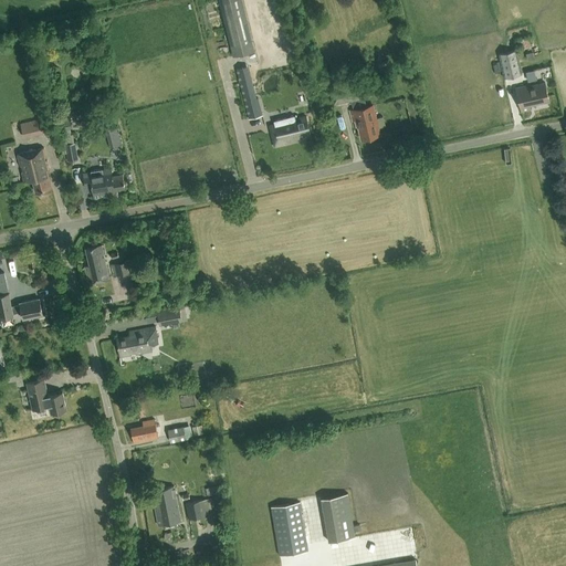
[(242,0),(219,0),(220,1),(231,48),(233,56),(255,51),(253,42),(242,0)]
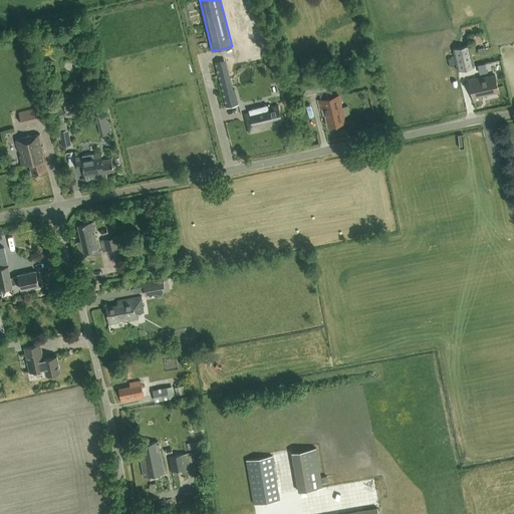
[(474,67),(469,46),(453,49),(458,71),(474,67)]
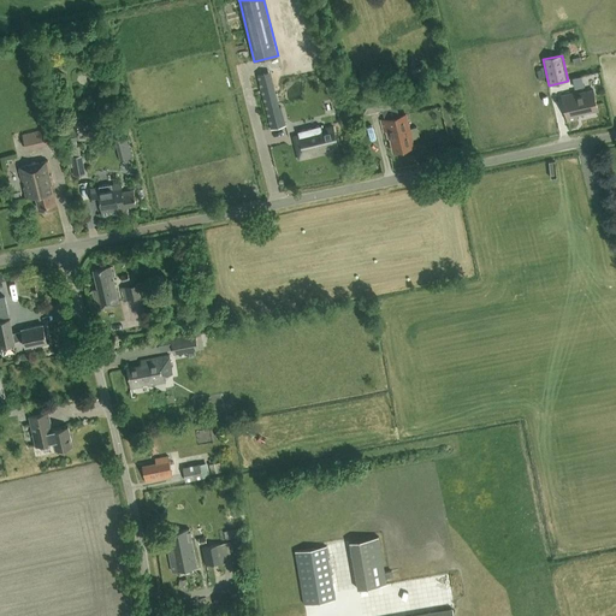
[(286,125),(284,117),(282,106),(278,107),(271,72),(258,76),(271,130),(286,125)]
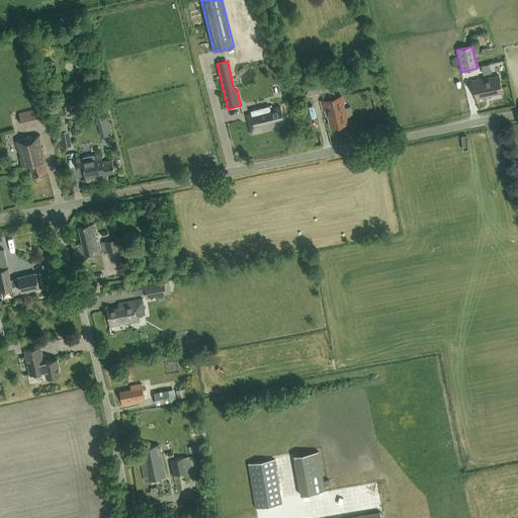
[(491,72),(490,63),(482,65),(483,67),(484,73),(484,74),(485,74),(490,72),(491,72)]
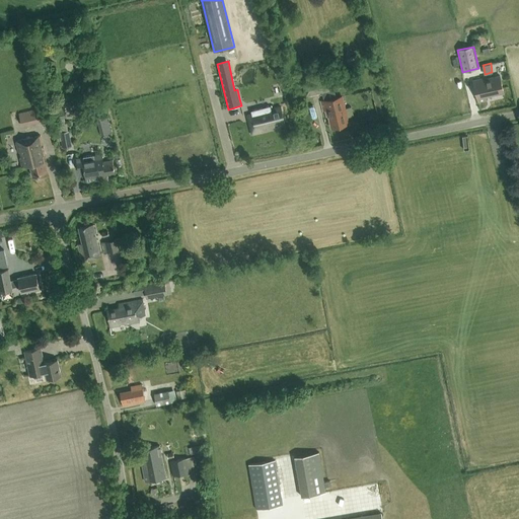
[(350,125),(343,96),(336,97),(335,90),(336,89),(332,76),(303,82),(306,95),(320,92),(321,92),(323,100),(320,101),(322,113),(325,112),(326,118),(327,117),(330,129),(350,125)]
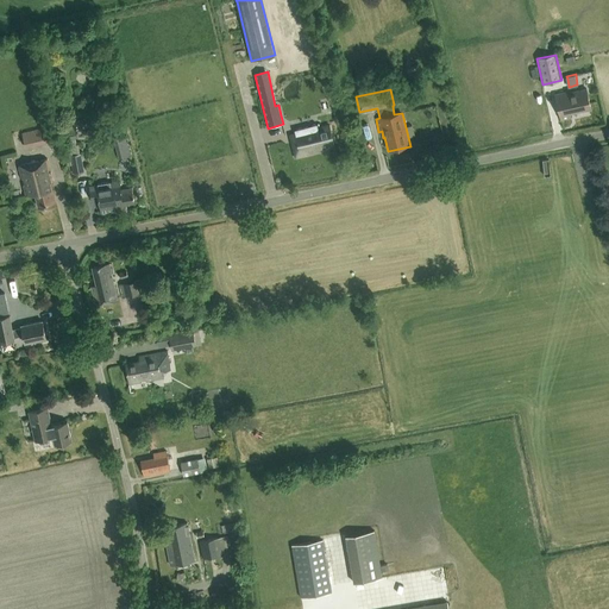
[(577,89),(570,92),(554,94),(560,120),(571,118),(570,113),(590,108),(586,89),(577,90),(577,89)]
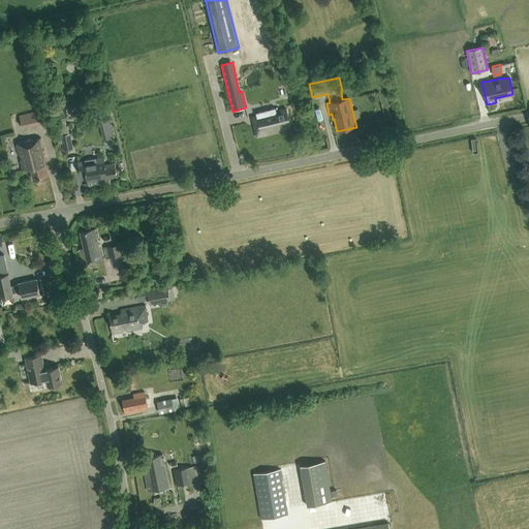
[(285,125),(290,124),(286,109),(252,118),(257,136),(286,129),(285,125)]
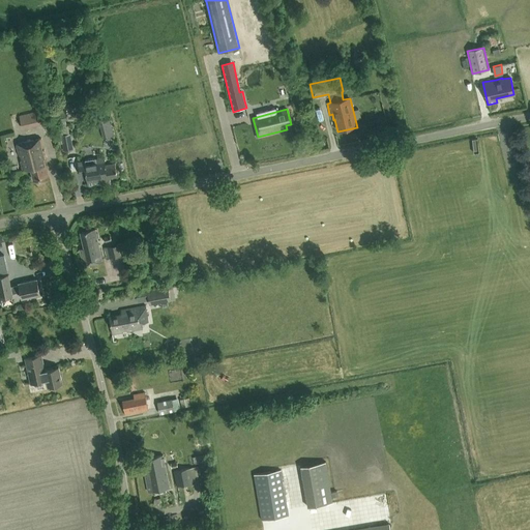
[(27,114),(30,127),(40,125),(40,124),(47,123),(43,110),(27,114)]
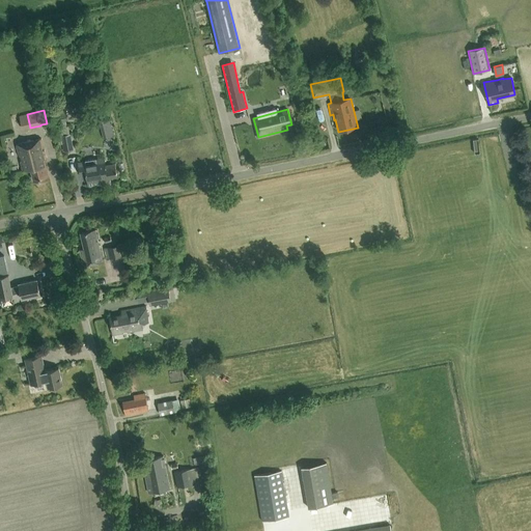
[(60,122),(70,119),(66,111),(58,113),(60,122)]
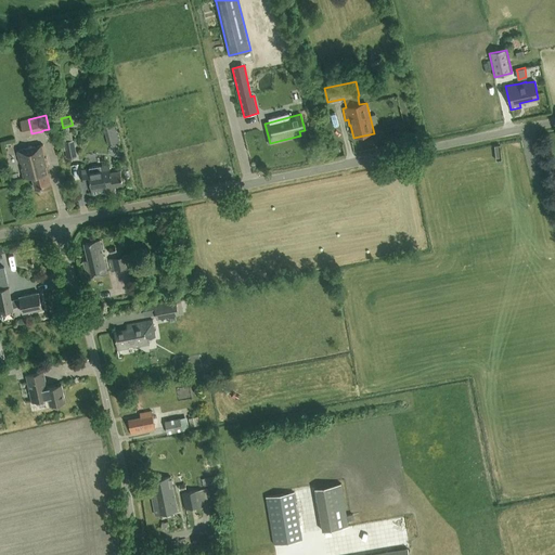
[(64,142),(67,158),(76,157),(73,140),(64,142)]
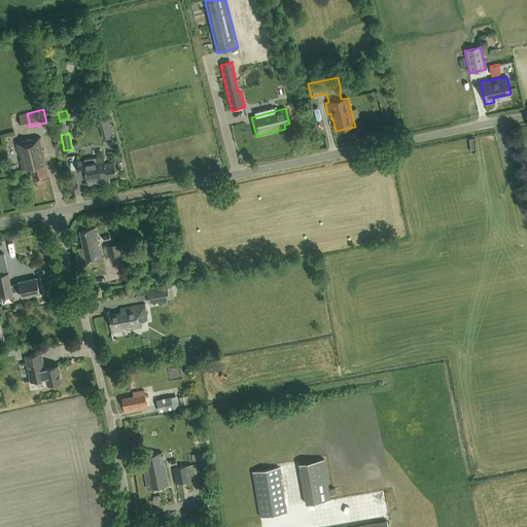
[(30,168),(33,179),(47,176),(44,164),(43,164),(42,160),(45,159),(42,149),(41,150),(40,147),(42,146),(39,138),(14,144),(18,155),(20,154),(21,160),(19,161),(22,170),(30,168)]
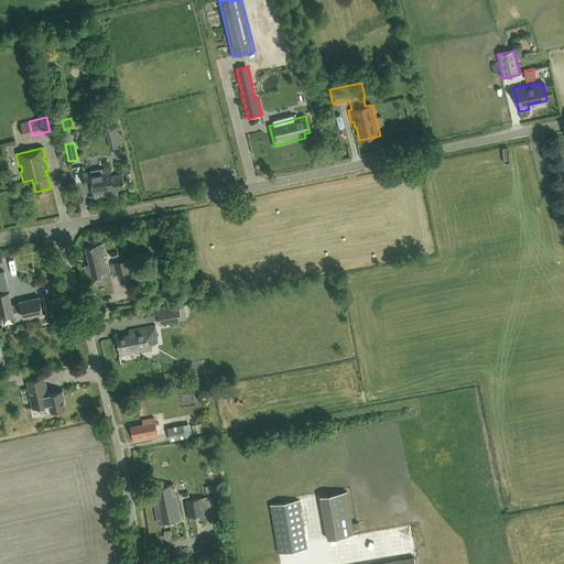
[(122,174),(111,175),(110,167),(83,172),(85,186),(90,185),(93,198),(116,194),(115,190),(125,187),(122,174)]
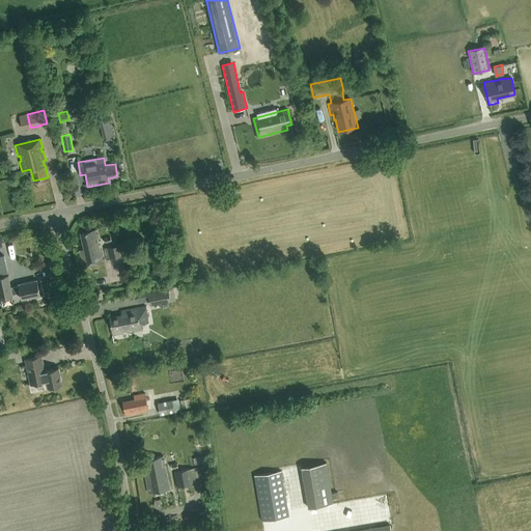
[(83,267),(103,261),(95,229),(80,232),(84,249),(80,250),(83,267)]
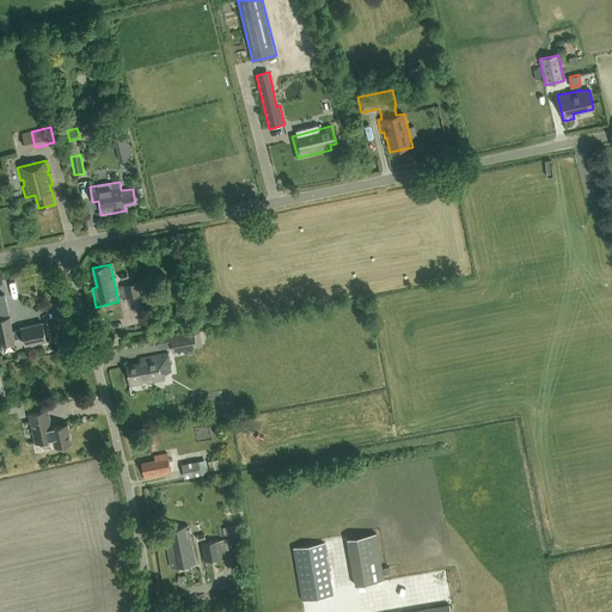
[(122,299),(145,294),(142,281),(120,287),(122,299)]
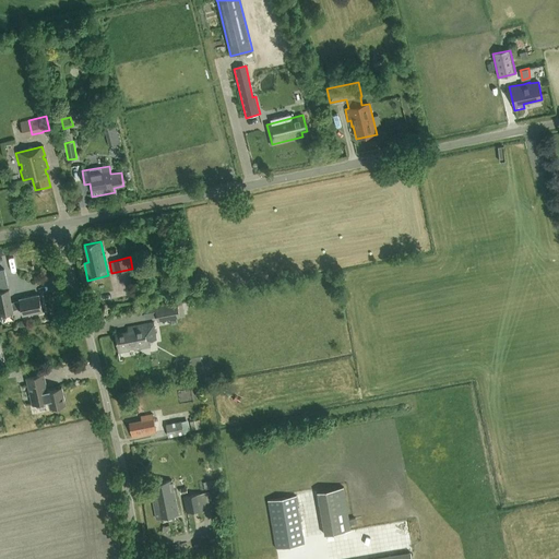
[(134,274),(146,273),(145,263),(133,264),(134,274)]
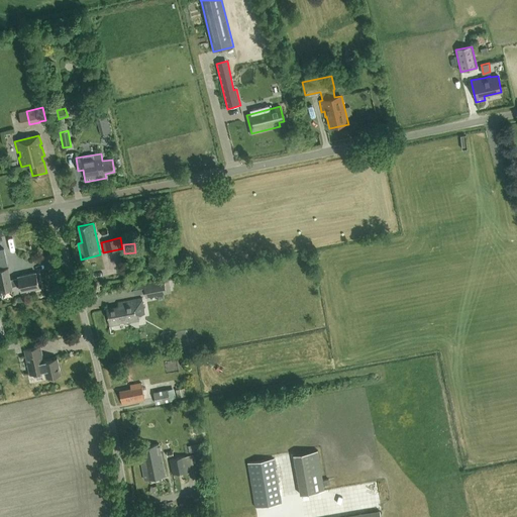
[(21,291),(38,287),(35,273),(18,277),(18,278),(10,280),(8,269),(0,270),(0,289),(0,291),(12,288),(12,286),(19,285),(21,291)]
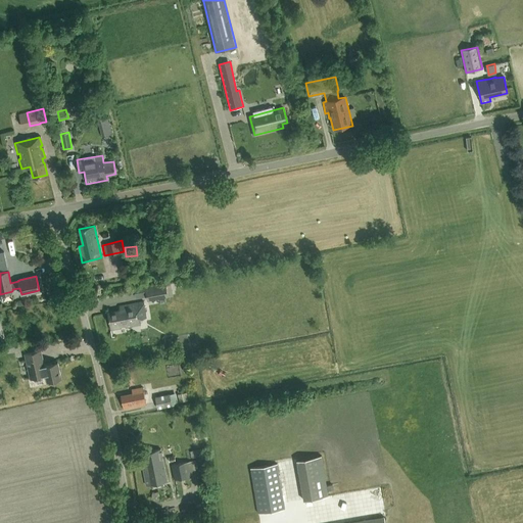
[(146,300),(169,296),(167,283),(144,287),(146,300)]
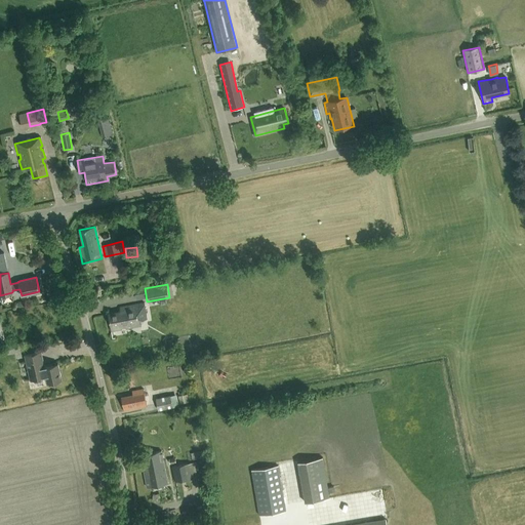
[(112,331),(140,325),(139,321),(147,319),(144,304),(137,305),(119,308),(120,312),(109,314),(112,331)]
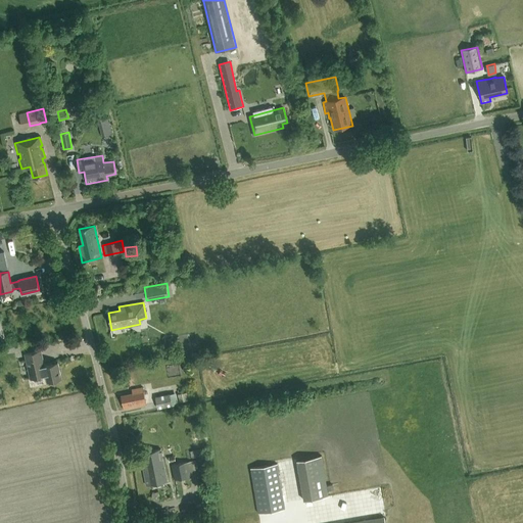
[(57,362),(44,365),(41,350),(25,353),(30,379),(46,375),(47,381),(61,378),(61,376),(62,376),(60,370),(59,370),(57,362)]
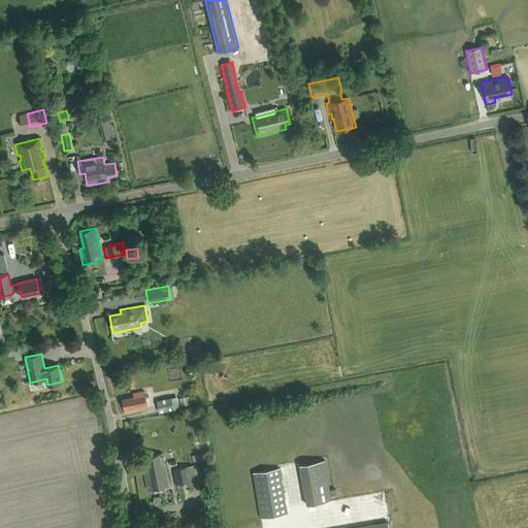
[(125,413),(147,408),(144,391),(133,393),(134,397),(122,399),(125,413)]
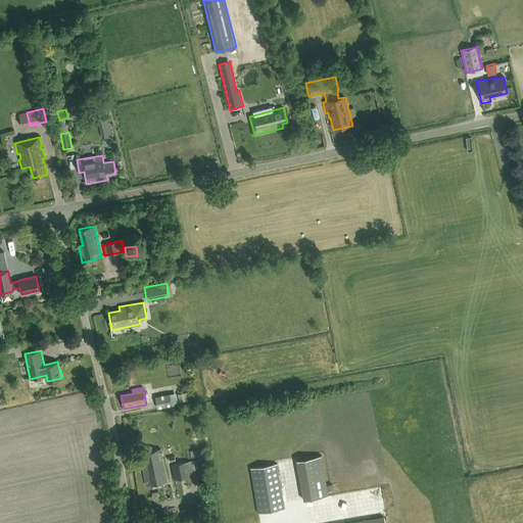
[(179,401),(188,399),(187,392),(178,394),(179,401)]
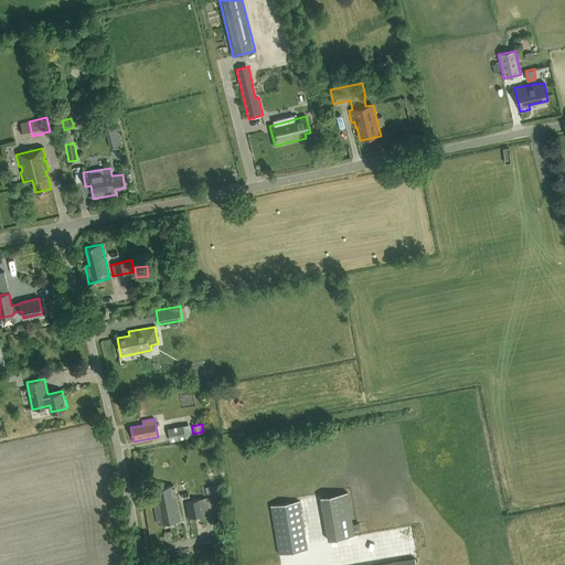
[(170,441),(187,438),(183,426),(168,428),(170,441)]
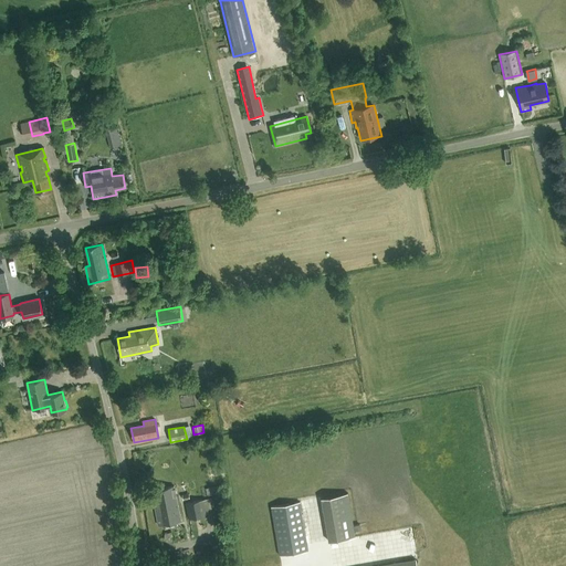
[(177,501),(174,486),(157,490),(160,504),(155,505),(159,525),(181,521),(177,501)]
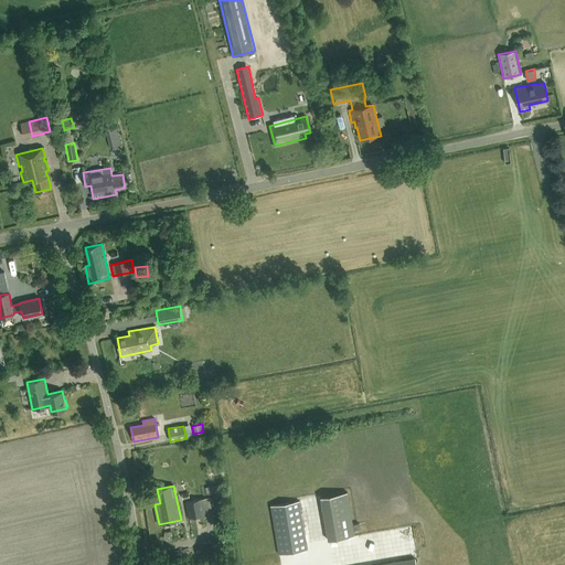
[(327,540),(353,535),(345,492),(319,497),(327,540)]
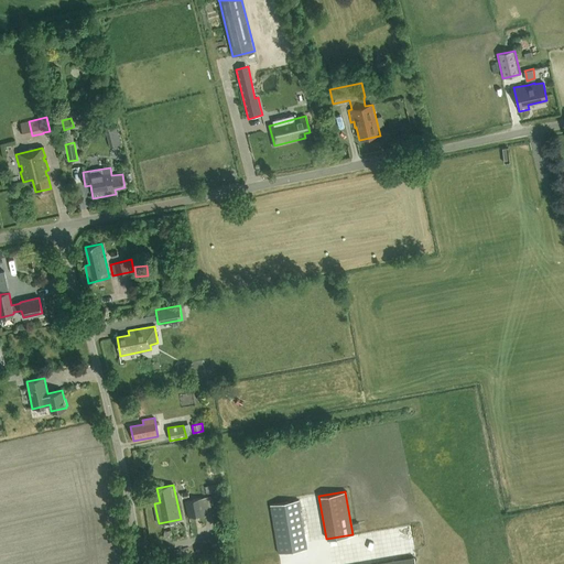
[(188,518),(215,512),(212,499),(209,500),(209,497),(185,501),(186,510),(188,518)]
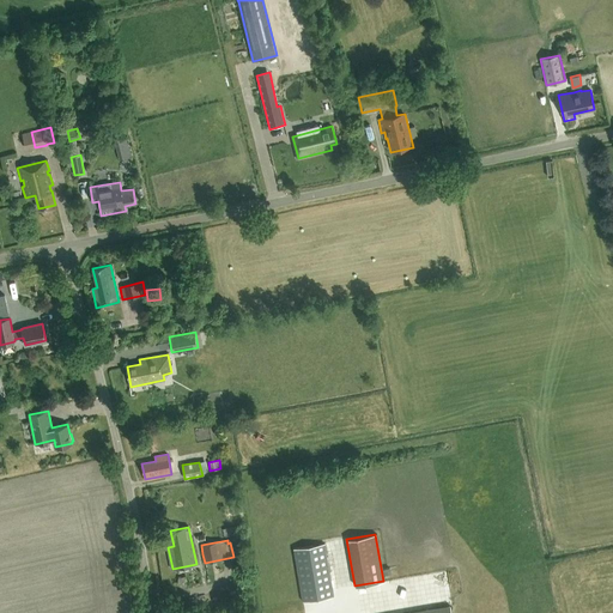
[(334,596),(326,545),(325,544),(293,548),(303,601),(334,596)]
